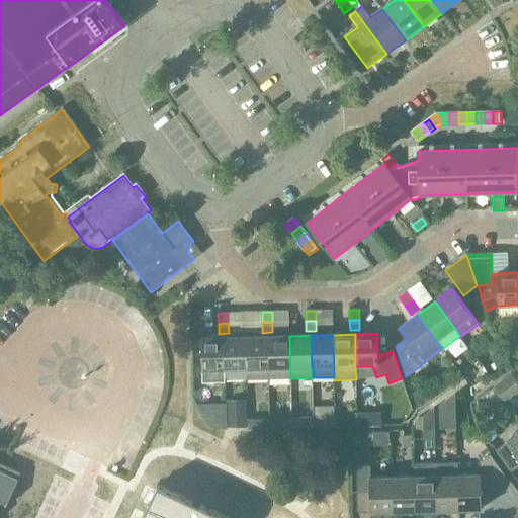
[(267,336),(246,337),(247,369),(246,369),(247,379),(268,379),(267,336)]
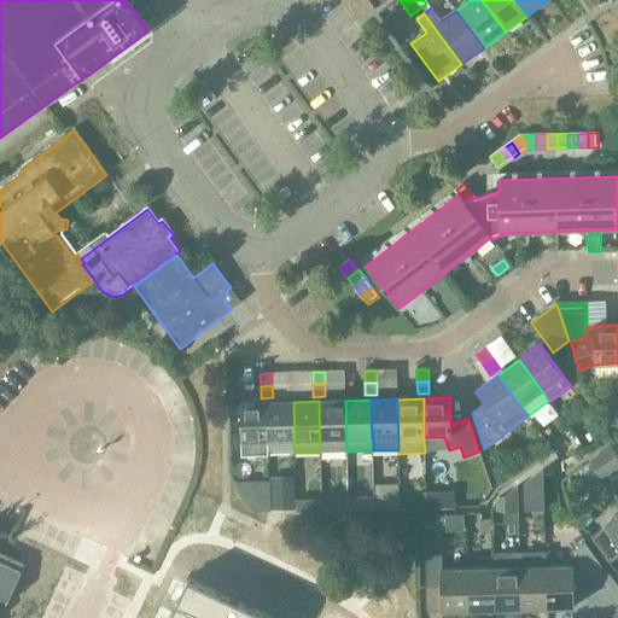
[(347,452),(345,401),(319,401),(320,453),(347,452)]
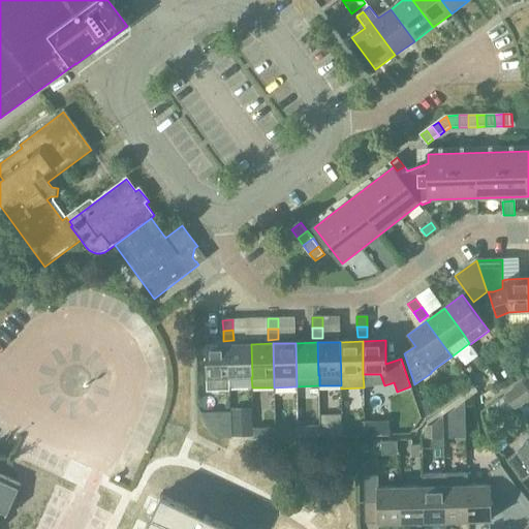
[(251,344),(228,345),(229,378),(251,377),(252,377),(251,344)]
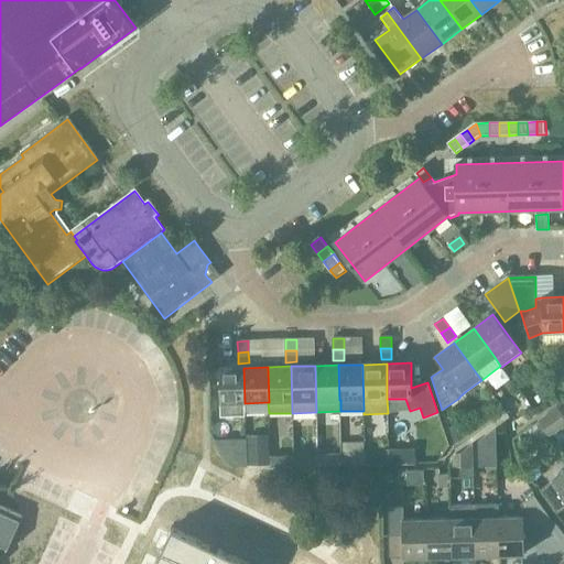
[(245,403),(243,368),(219,368),(220,416),(245,416),(243,403),(245,403)]
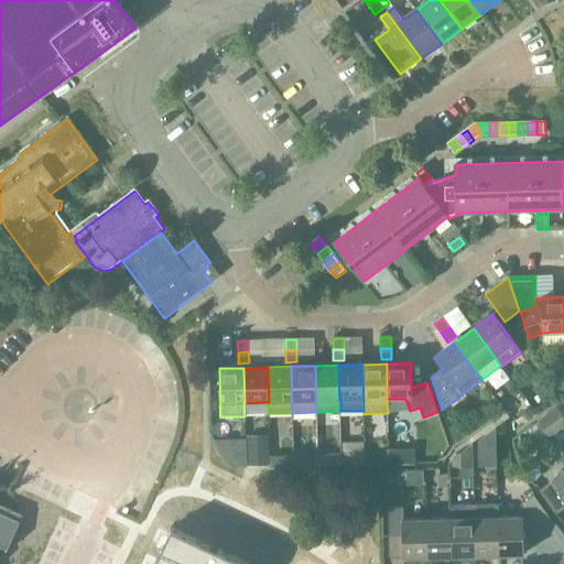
[(529,407),(520,413),(527,422),(535,414),(529,407)]
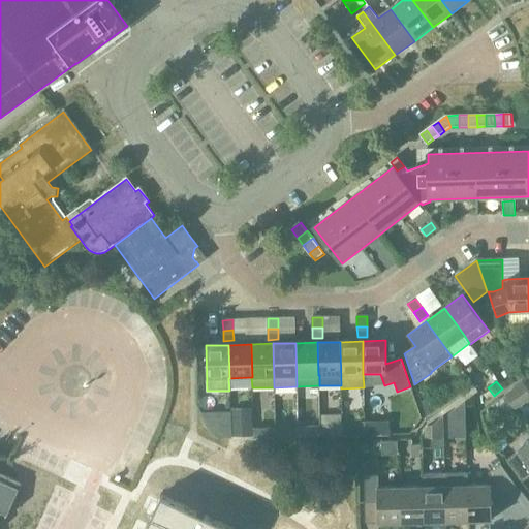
[(455,382),(449,383),(447,387),(448,393),(453,395),(458,394),(460,390),(459,384),(455,382)]
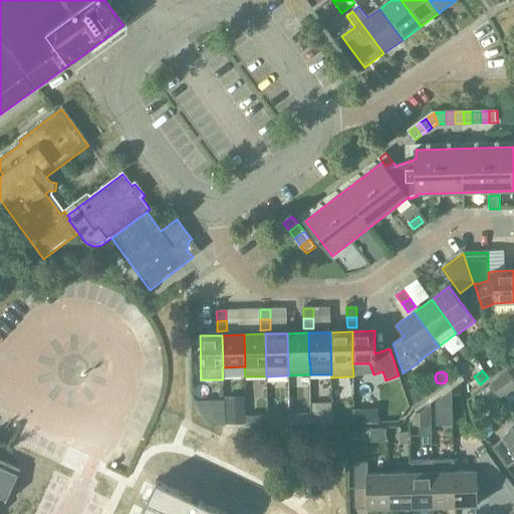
[(513,387),(513,379),(507,371),(490,383),(500,398),(513,387)]
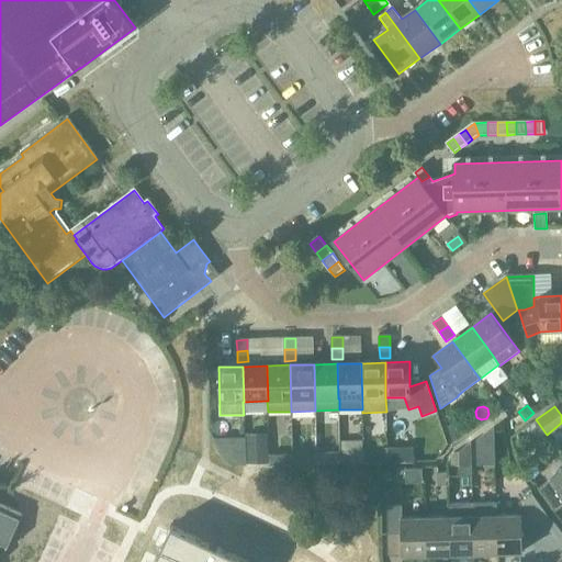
[(456,424),(447,427),(452,442),(461,437),(456,424)]
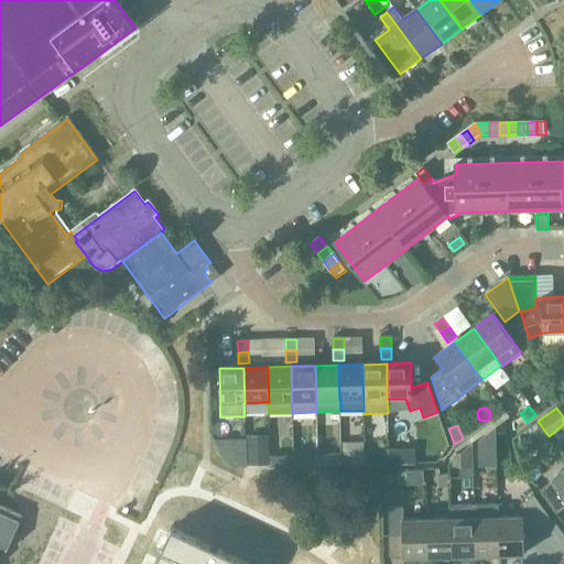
[(478,456),(496,455),(496,429),(478,442),(478,456)]
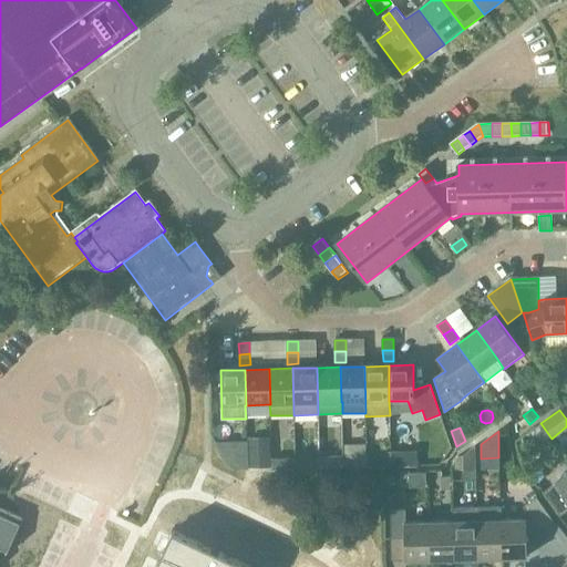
[(270,442),(249,443),(249,468),(270,468),(270,442)]
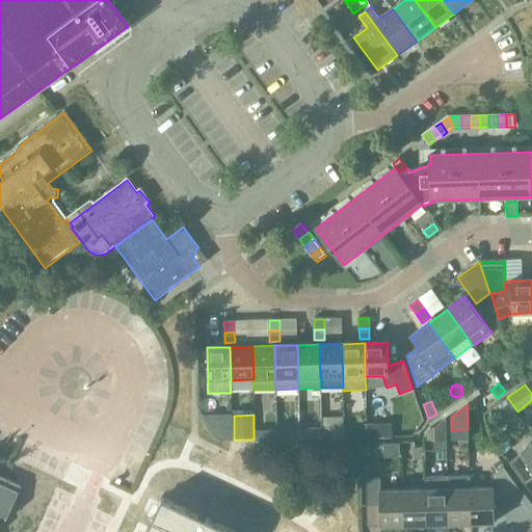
[(446,419),(434,427),(434,443),(446,443),(446,419)]
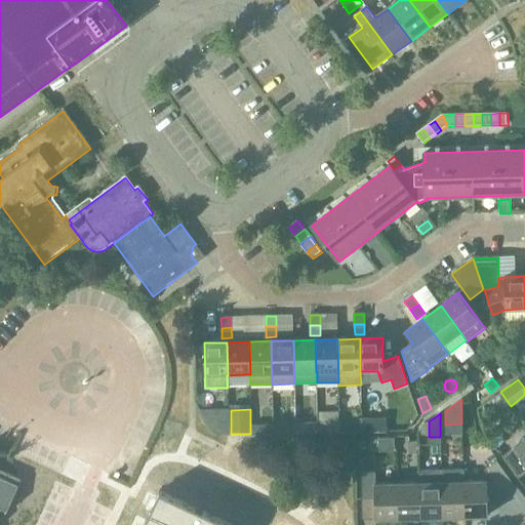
[(362,432),(378,432),(377,419),(362,419),(362,432)]
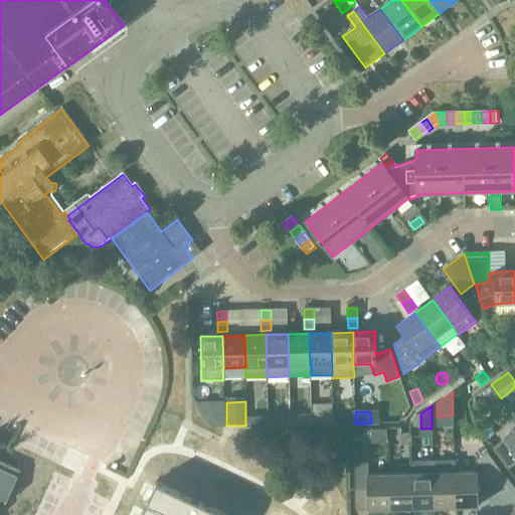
[(334,424),(348,424),(347,413),(333,414),(334,424)]
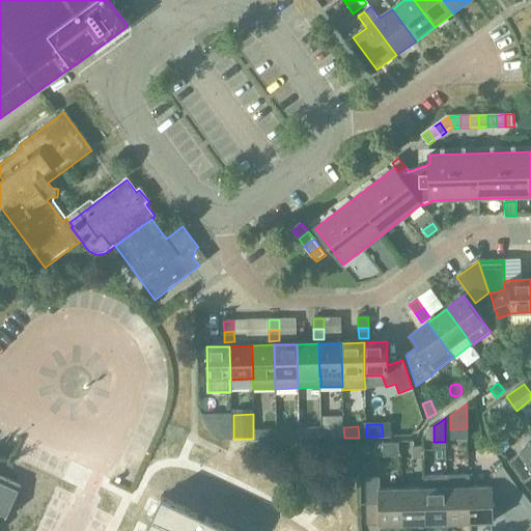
[(300,443),(300,430),(282,430),(283,444),(300,443)]
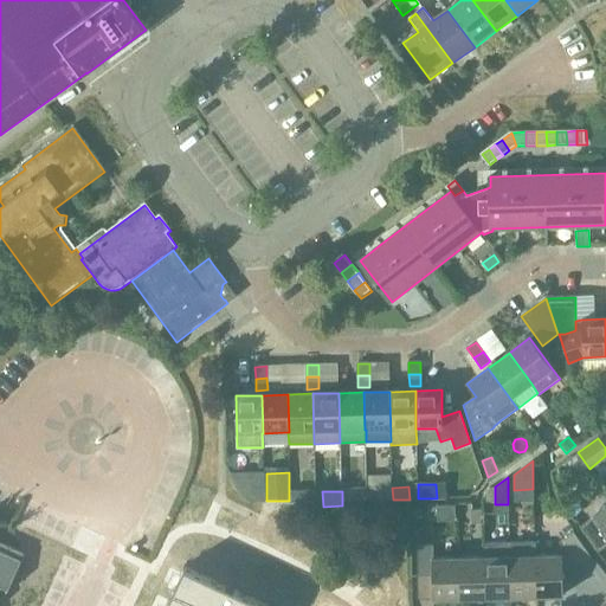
[(86,572),(103,535),(25,500),(8,536),(86,572)]
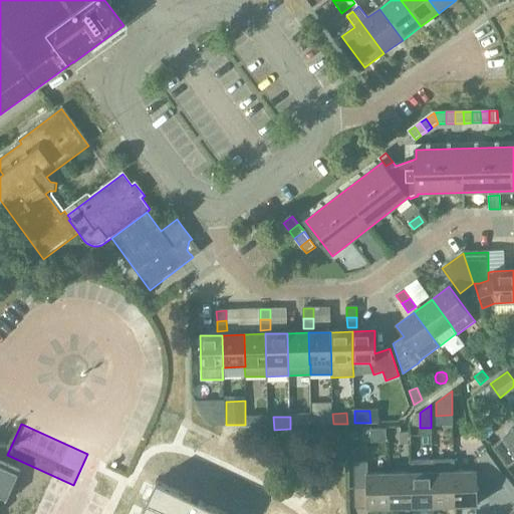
[(411,433),(409,433),(401,433),(401,445),(411,445),(411,433)]
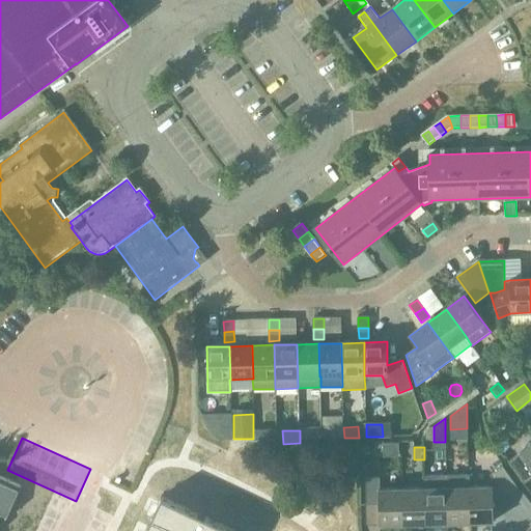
[(530,460),(527,464),(520,453),(509,462),(525,483),(530,478),(530,460)]
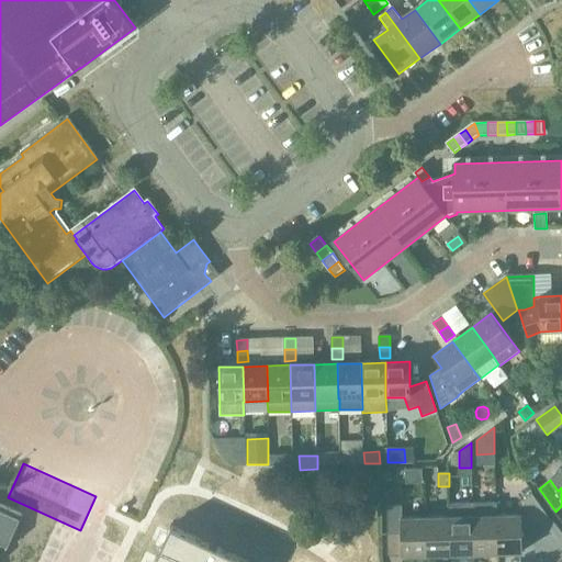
[(520,516),(497,516),(496,516),(497,554),(523,553),(523,536),(548,517),(531,494),(519,503),(520,516)]
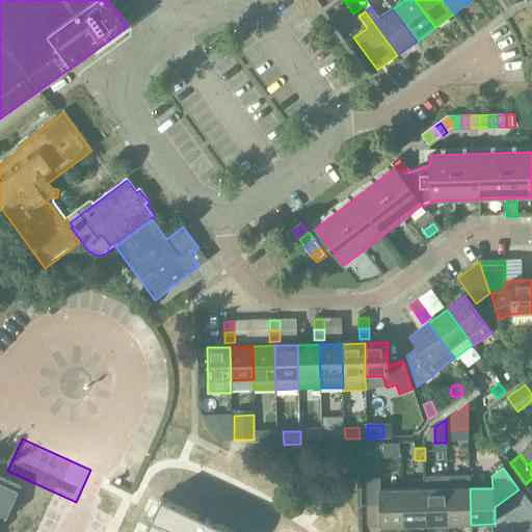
[(0,516),(0,514),(5,516),(2,524),(3,525),(22,485),(0,475),(0,516)]
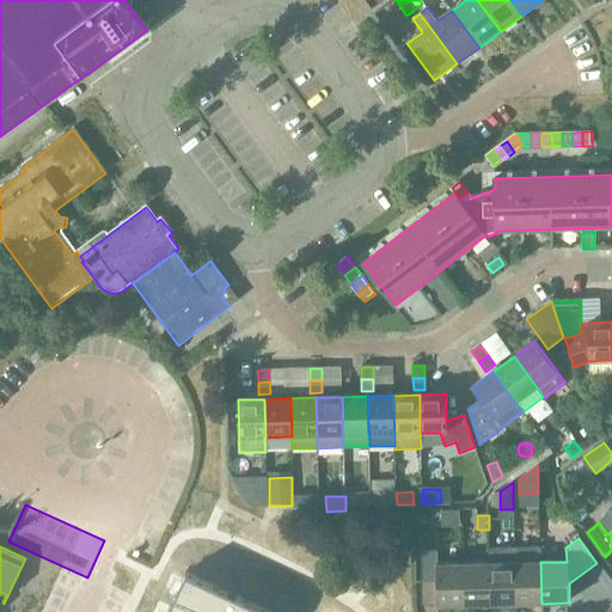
[(542,604),(540,562),(542,562),(542,548),(515,549),(516,604),(542,604)]
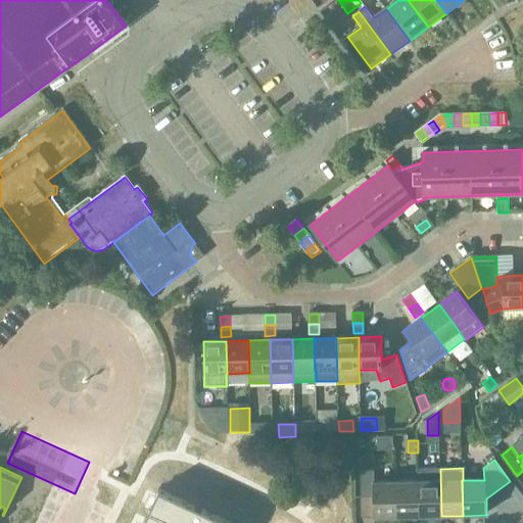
[(441,516),(440,469),(418,469),(418,481),(419,481),(420,517),(441,516)]
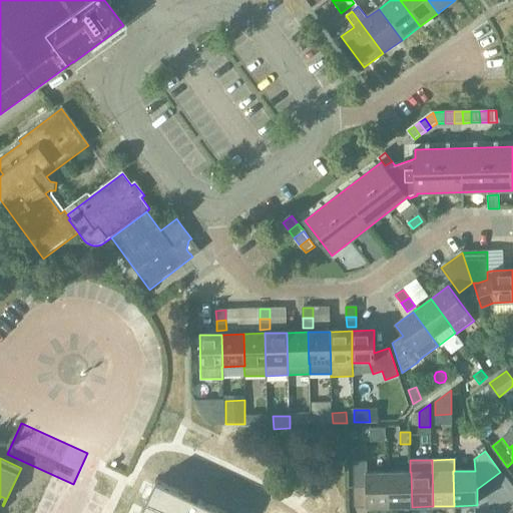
[(389,473),(368,474),(367,462),(354,462),(354,488),(366,488),(367,508),(390,508),(389,473)]
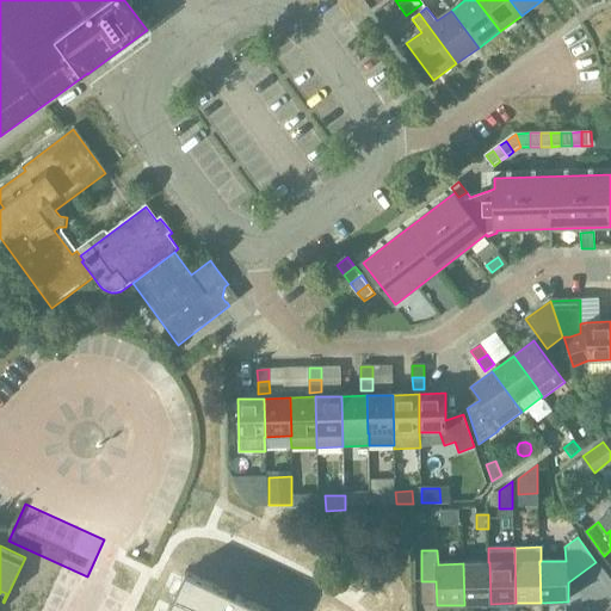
[(489,562),(488,562),(463,563),(464,605),(491,604),(489,562)]
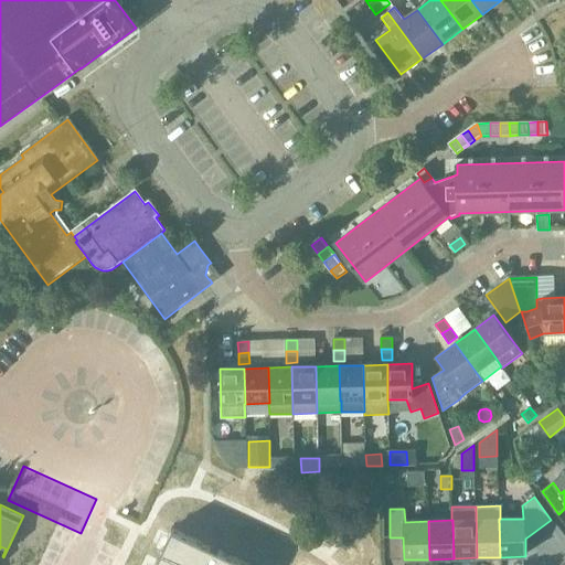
[(248,564),(171,529),(153,564),(248,564)]
